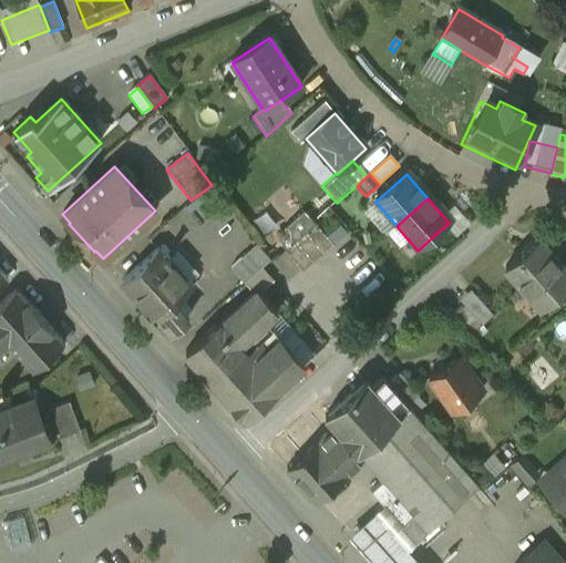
[(470,225),(453,207),(443,216),(450,223),(449,223),(445,226),(455,238),(470,225)]
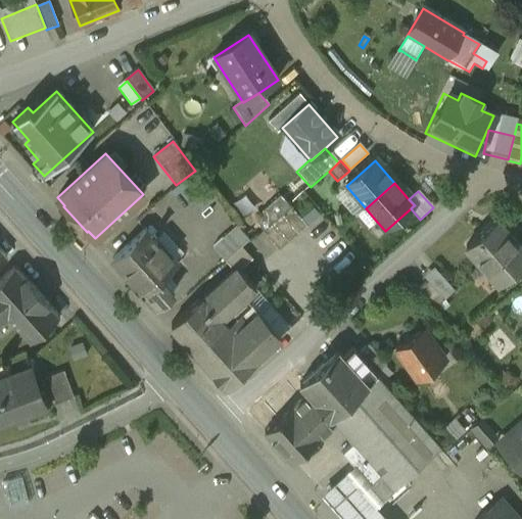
[(290,208),(263,232),(279,250),(306,227),(290,208)]
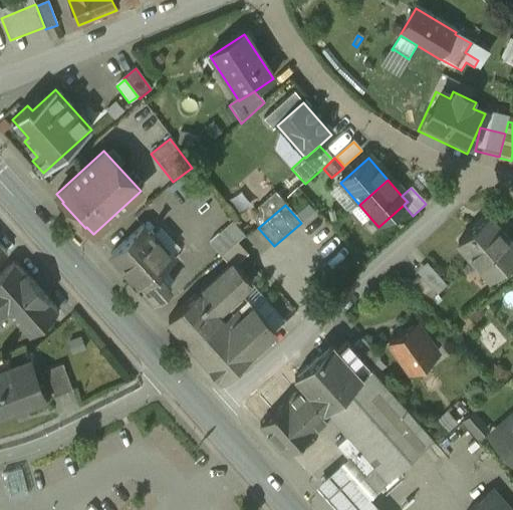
[(359,205),(350,213),(351,214),(361,225),(370,218),(359,205)]
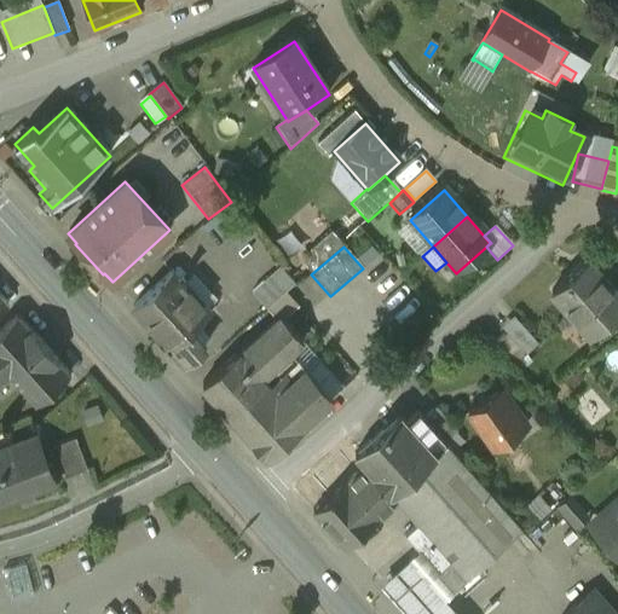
[(212,268),(197,250),(173,272),(189,289),(212,268)]
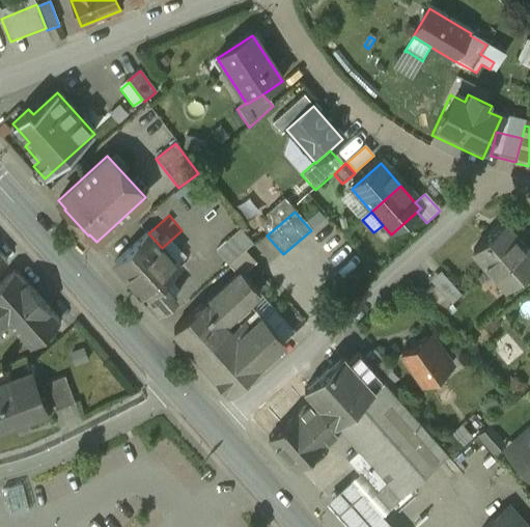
[(529,253),(503,224),(473,252),(495,276),(496,275),(504,285),(503,286),(506,289),(529,268),(529,253)]
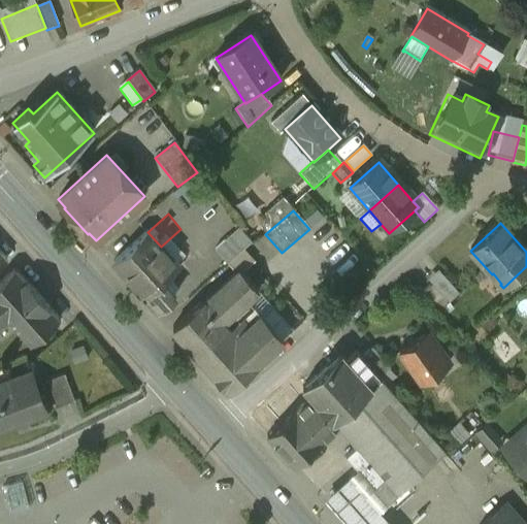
[(244,226),(220,244),(232,262),(257,242),(244,226)]
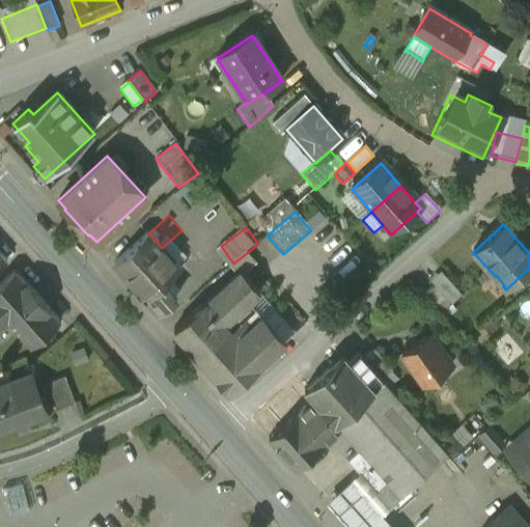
[(148,233),(114,265),(159,314),(176,299),(163,284),(180,269),(178,267),(168,254),(162,248),(148,233)]
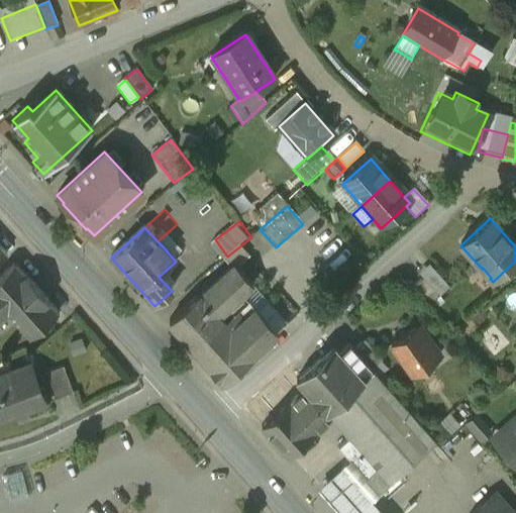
[(183,230),(164,247),(174,260),(194,242),(183,230)]
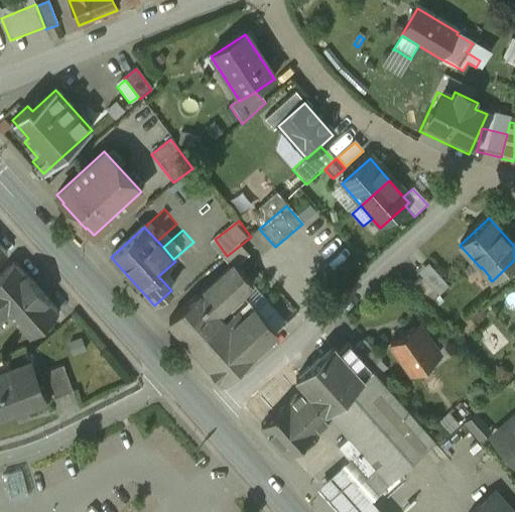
[(58,313),(14,264),(0,276),(0,304),(9,315),(29,339),(58,313)]
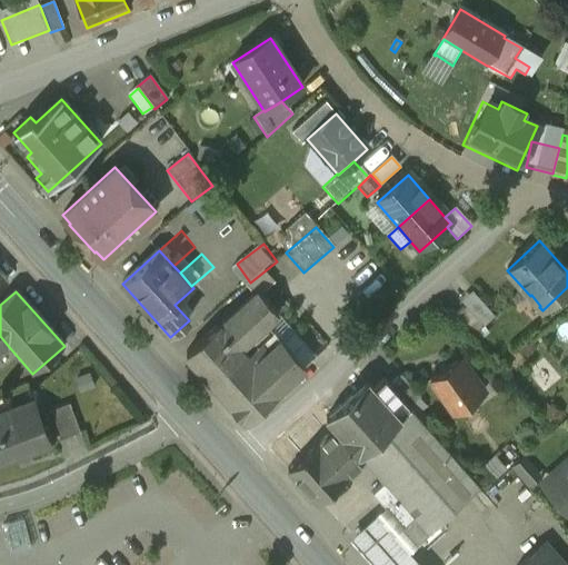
[(278,316),(258,293),(220,327),(218,325),(186,355),(246,423),(279,393),(279,392),(305,368),(280,342),(285,337),(278,329),(273,334),(267,326),(278,316)]
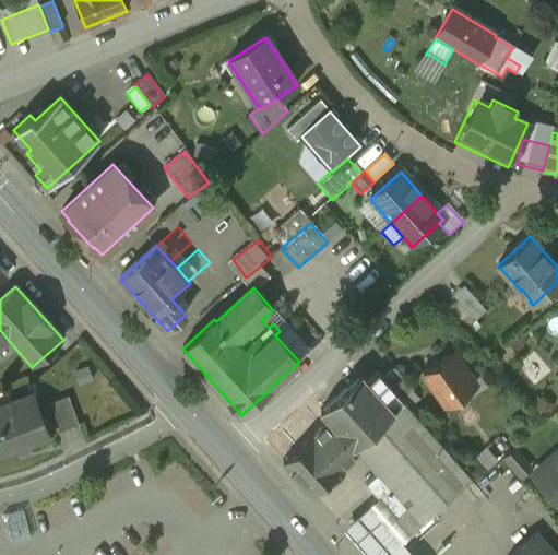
[(474,321),(458,302),(446,311),(463,331),(474,321)]
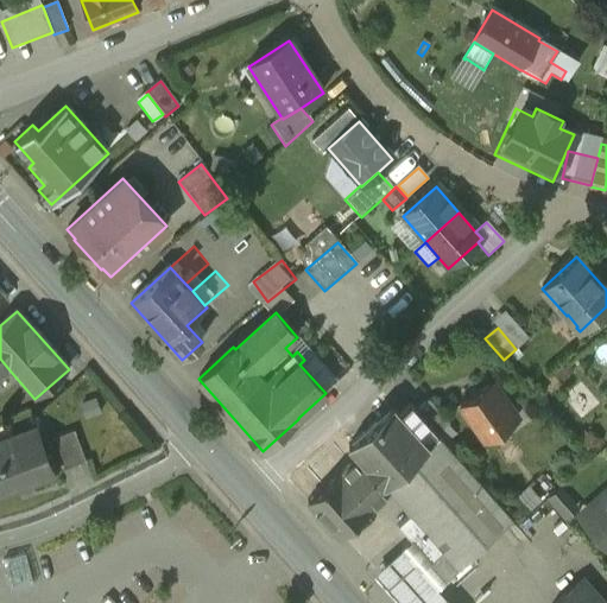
[(0,381),(11,372),(0,359),(0,381)]
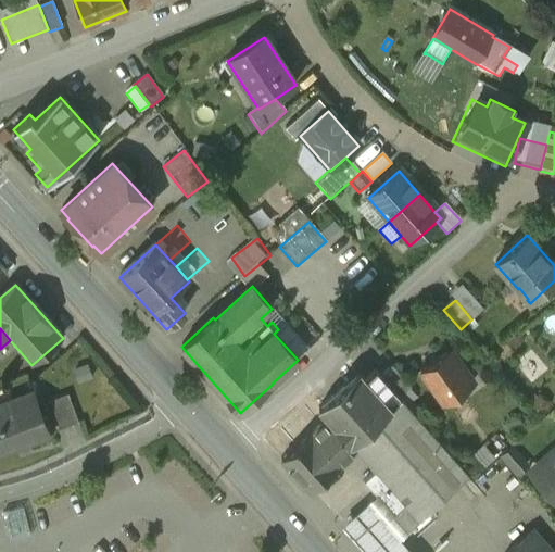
[(449,351),(420,372),(444,405),(474,385),(449,351)]
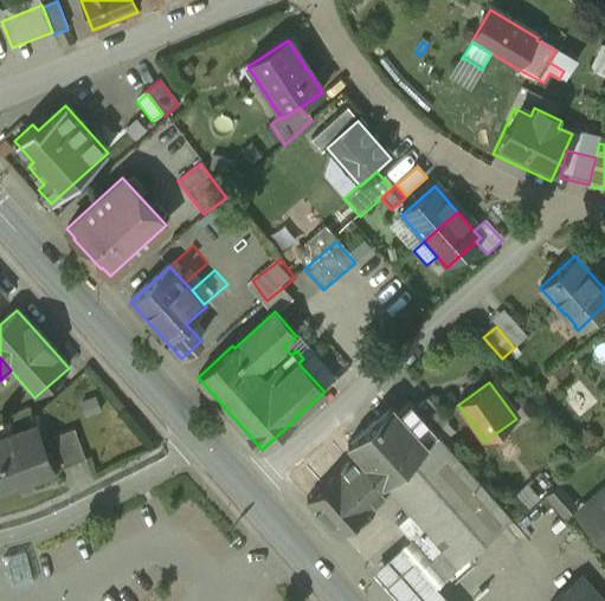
[(448,422),(427,399),(414,409),(435,433),(448,422)]
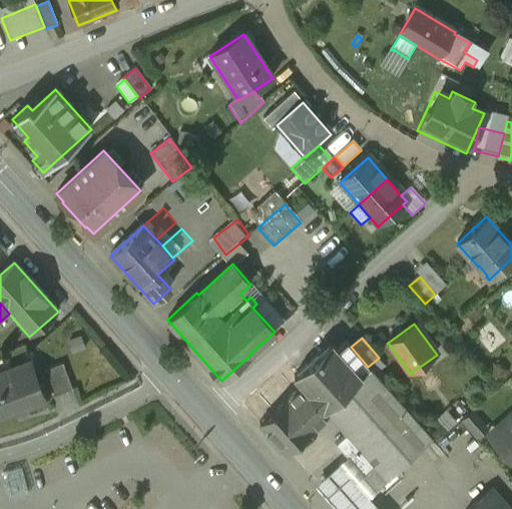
[(368,367),(351,347),(346,342),(337,350),(361,377),(370,369),(368,367)]
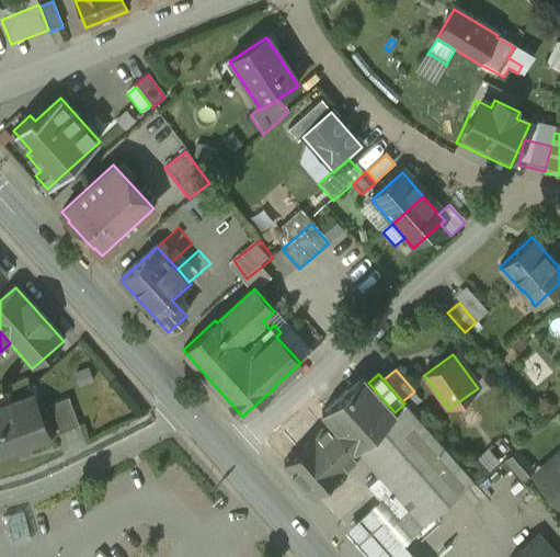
[(368,383),(362,376),(321,413),(331,424),(330,424),(354,452),(355,451),(361,456),(391,491),(372,509),(385,523),(391,518),(409,538),(473,480),(404,404),(395,412),(368,383)]
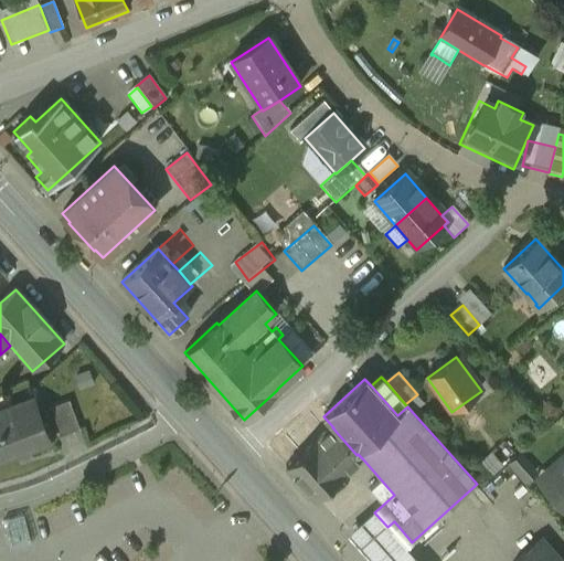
[(33,402),(0,415),(0,462),(49,443),(33,402)]
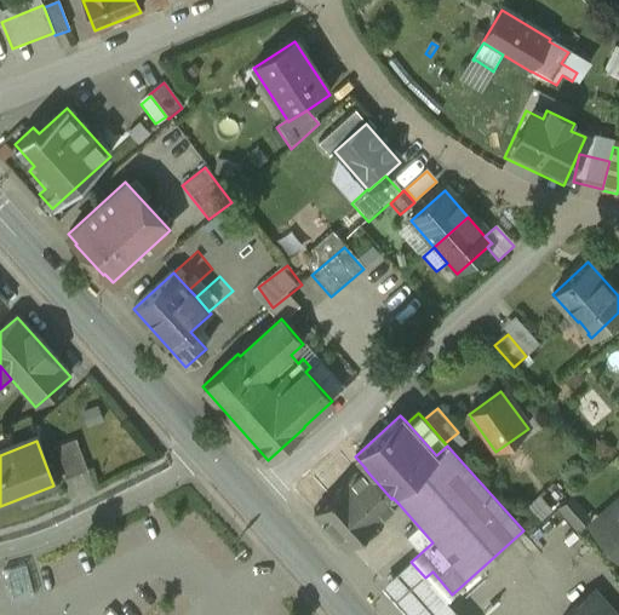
[(75,441),(56,448),(67,480),(87,472),(75,441)]
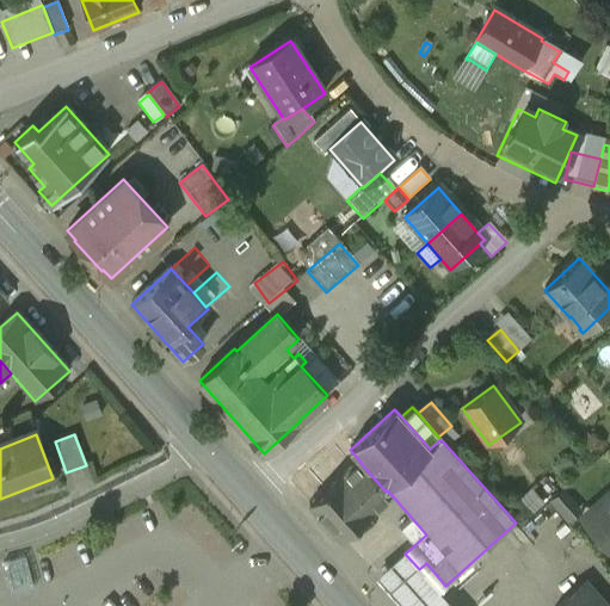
[(359,462),(308,506),(340,542),(393,496),(387,490),(386,492),(359,462)]
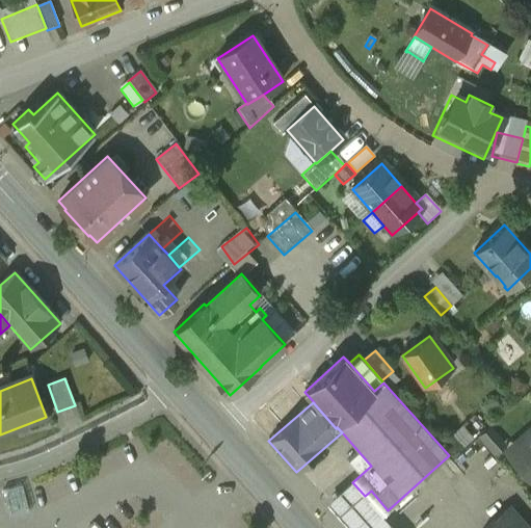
[(530,431),(528,434),(530,437),(530,442),(512,458),(530,479),(530,431)]
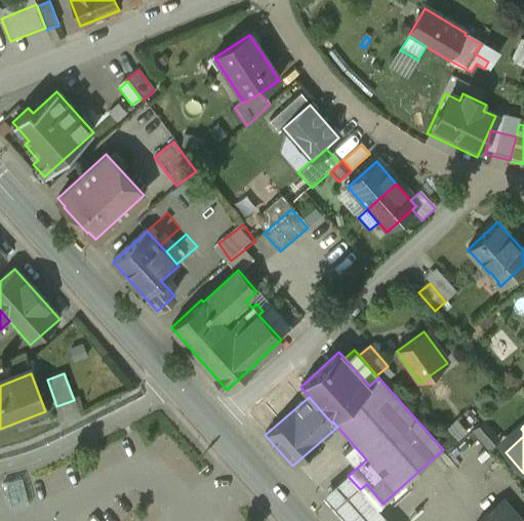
[(383,504),(366,484),(360,489),(348,476),(320,501),(337,520),(380,520),(373,512),(383,504)]
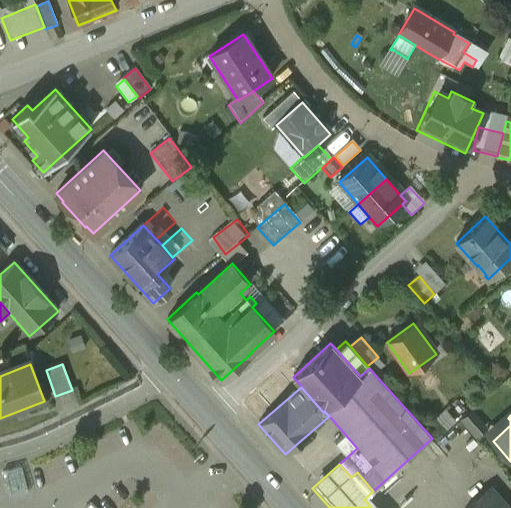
[(508,507),(491,488),(467,507),(508,507)]
